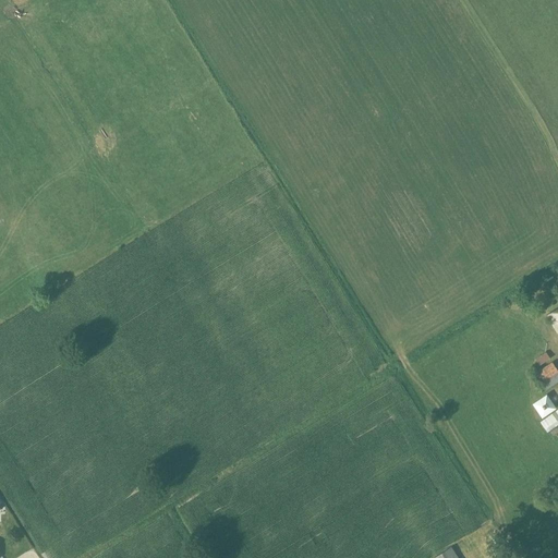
[(557,308),(547,315),(557,336),(557,308)]
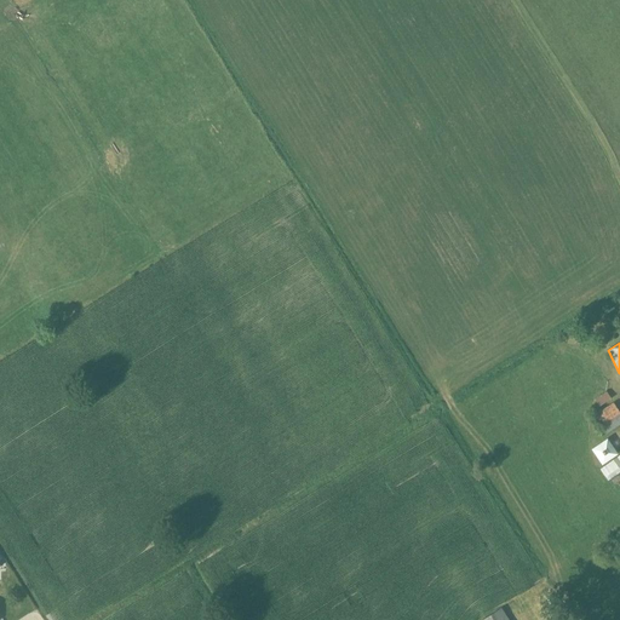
[(607,392),(595,400),(600,407),(612,399),(607,392)]
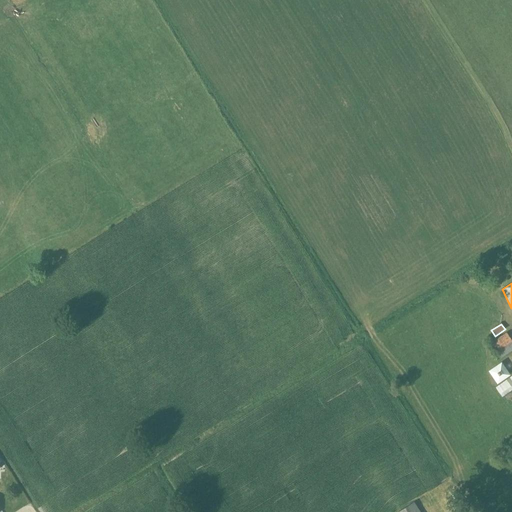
[(511,350),(511,340),(506,332),(490,344),(500,359),(511,350)]
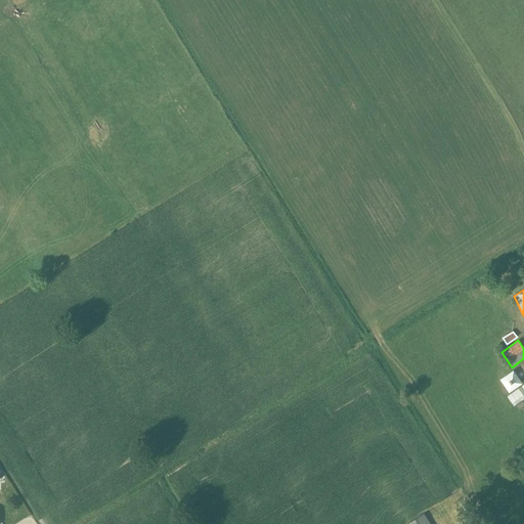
[(523,398),(523,385),(508,397),(514,406),(523,398)]
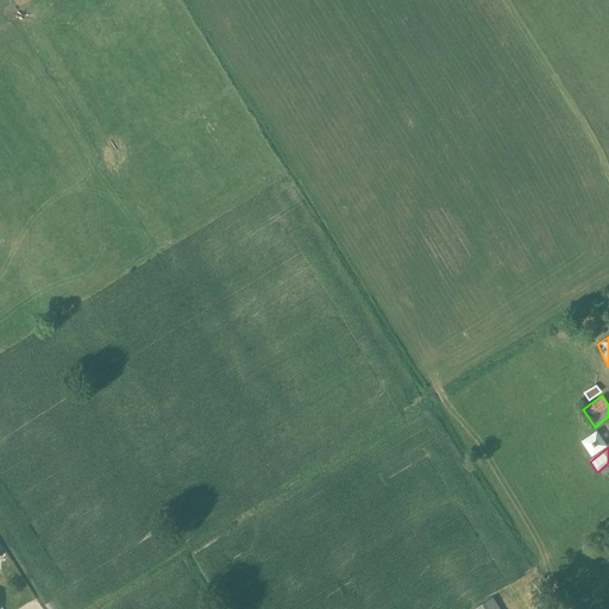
[(498,608),(493,597),(473,608),(498,608)]
